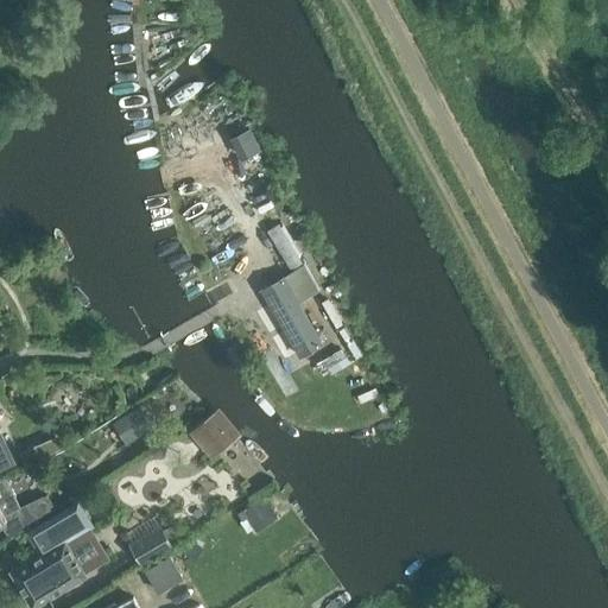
[(324,341),(299,299),(320,289),(279,222),(268,229),(292,271),(263,289),(301,354),(324,341)]
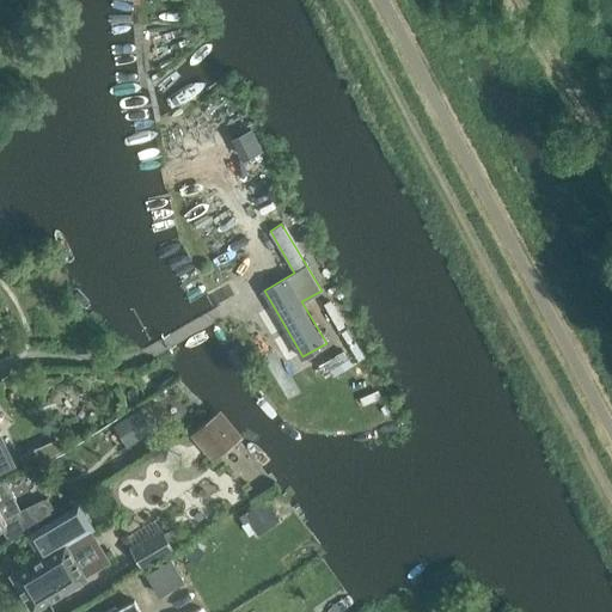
[(344,349),(319,363),(324,371),(348,357),(344,349)]
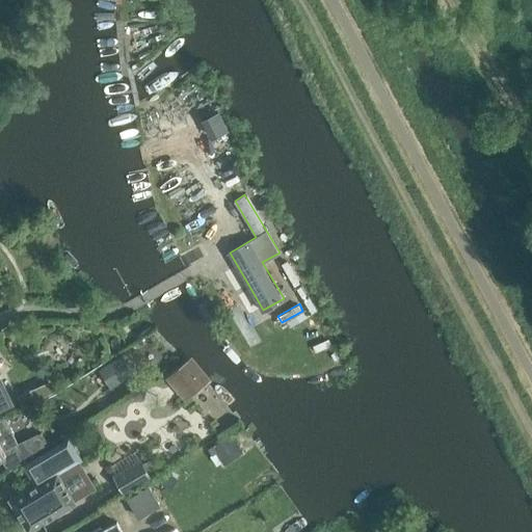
[(122,353),(100,368),(105,377),(116,369),(123,378),(133,372),(122,353)]
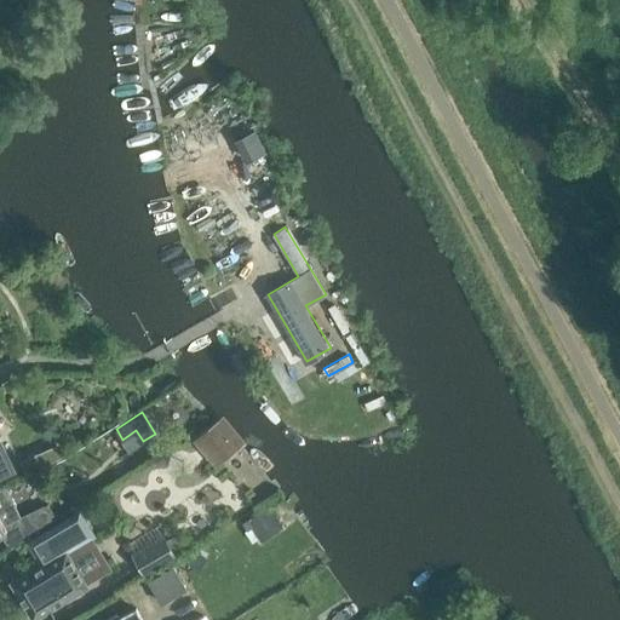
[(217,420),(200,434),(216,452),(233,438),(239,432),(224,414),(217,420)]
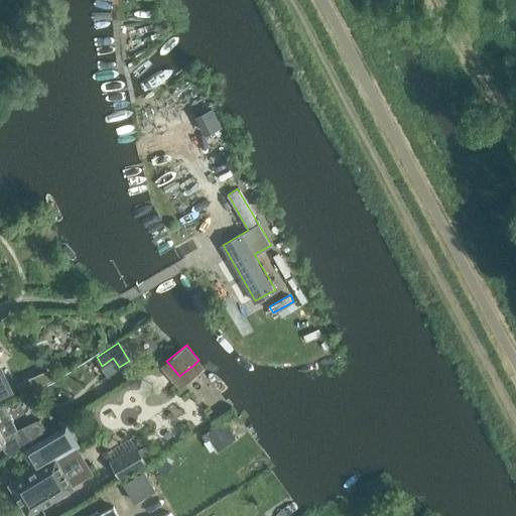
[(0,394),(12,389),(0,365),(0,394)]
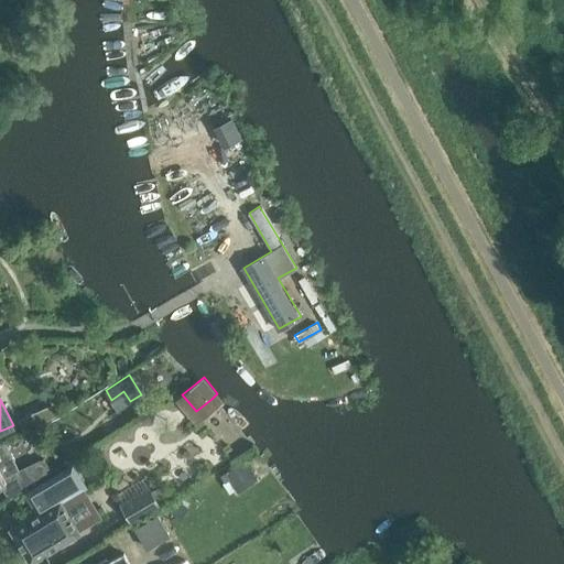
[(40,413),(21,422),(25,431),(44,423),(40,413)]
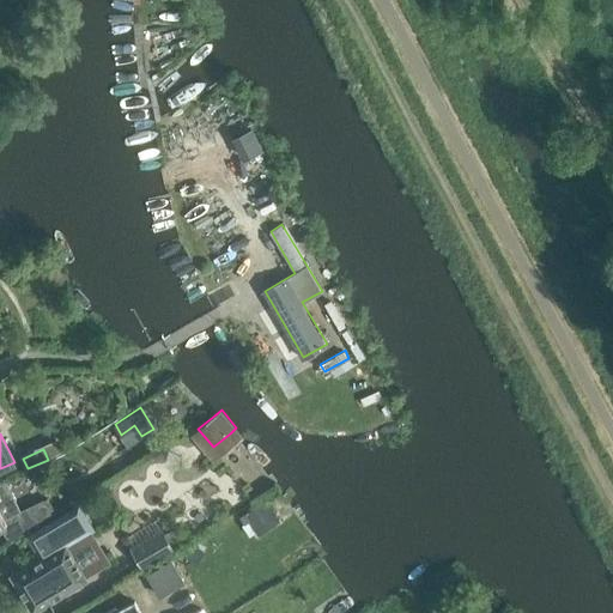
[(0,526),(1,527),(7,538),(30,527),(7,481),(0,484),(0,526)]
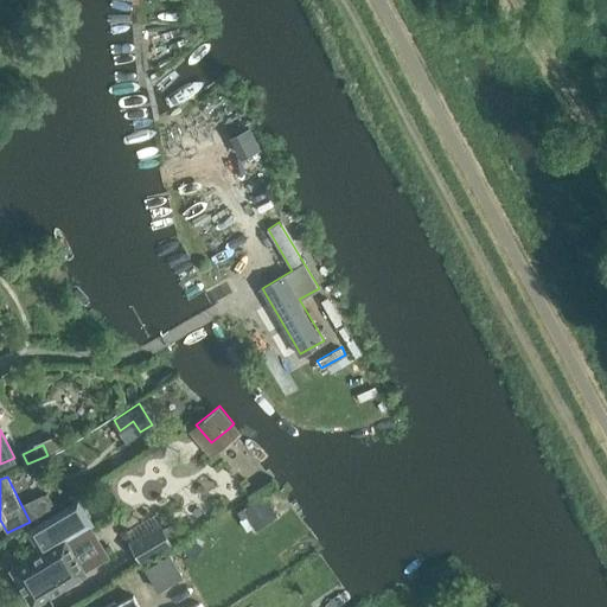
[(263,494),(243,508),(257,529),(278,516),(263,494)]
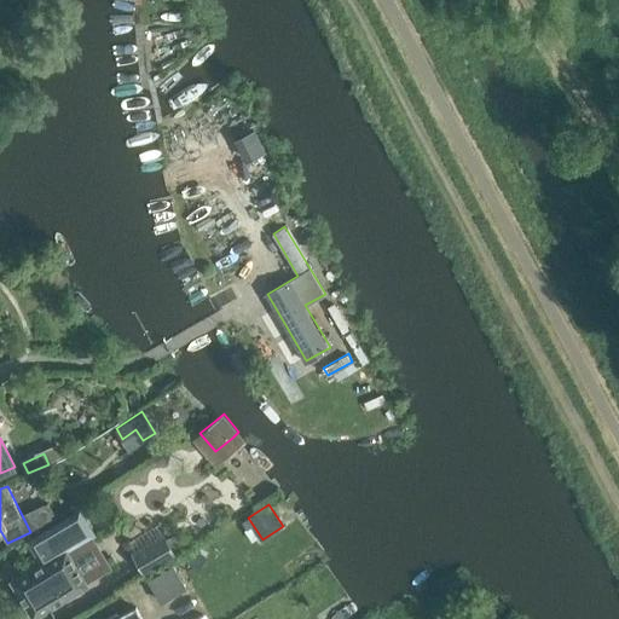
[(13,579),(12,579),(34,615),(35,615),(35,614),(87,583),(68,550),(94,533),(80,509),(29,539),(29,538),(28,539),(42,562),(13,579)]
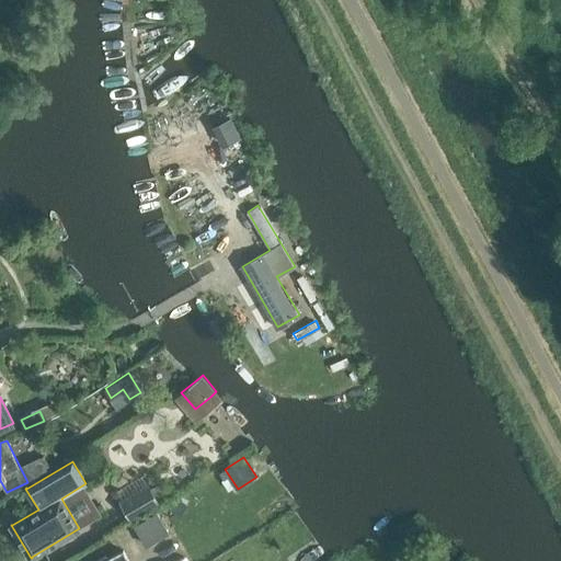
[(150,487),(122,503),(130,518),(159,502),(150,487)]
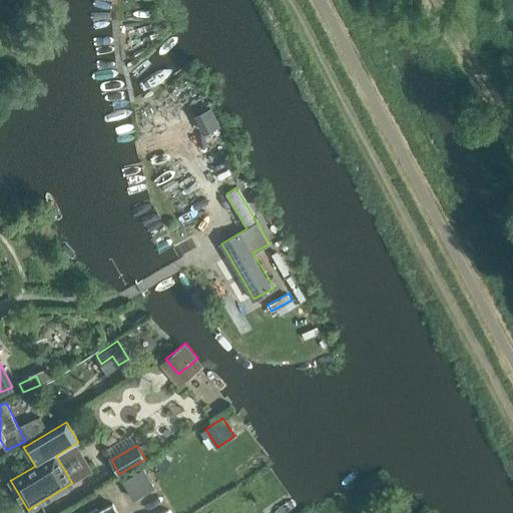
[(153,445),(143,451),(146,456),(156,451),(153,445)]
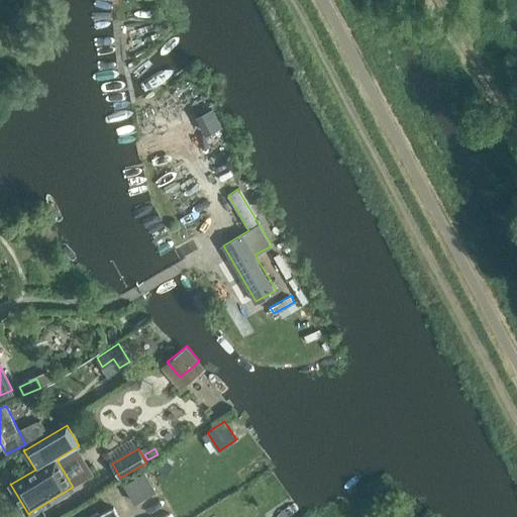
[(162,460),(156,471),(168,478),(174,467),(162,460)]
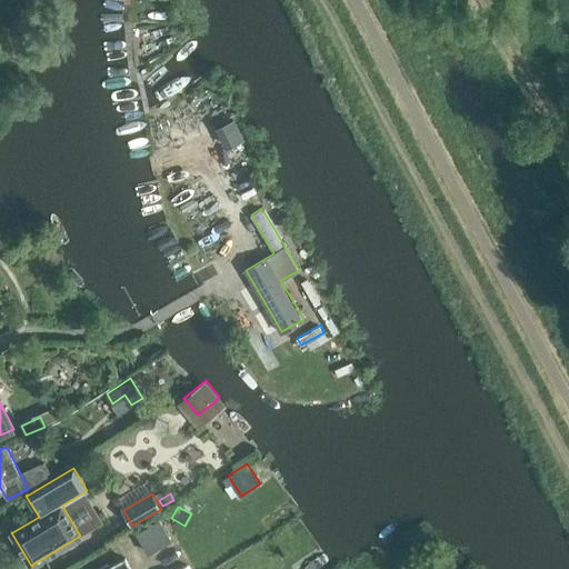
[(171,539),(159,520),(137,533),(148,552),(171,539)]
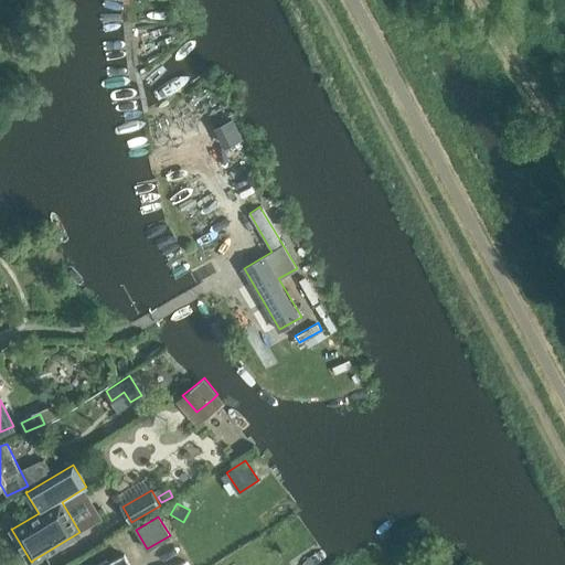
[(129,564),(124,554),(108,563),(107,558),(96,564),(129,564)]
